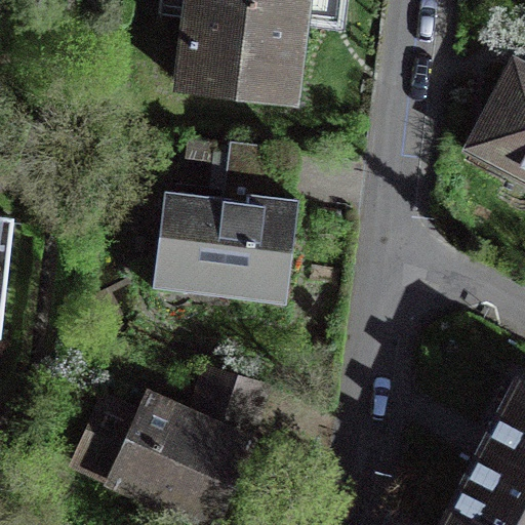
[(193,0),(183,84),(290,97),(301,0),(193,0)]
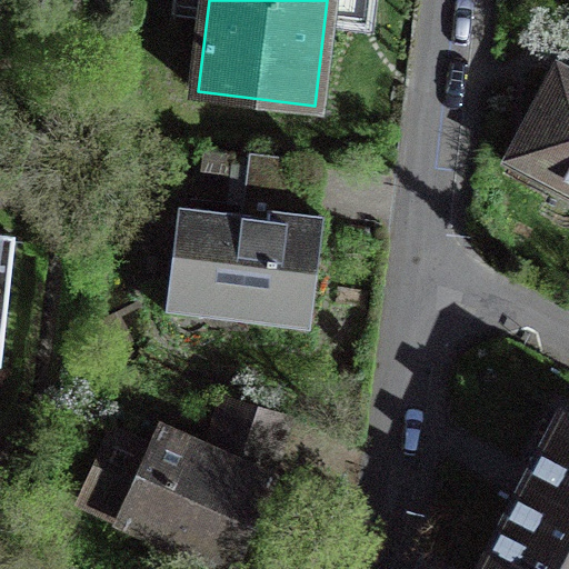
[(568,80),(560,76),(519,155),(568,180),(568,80)]
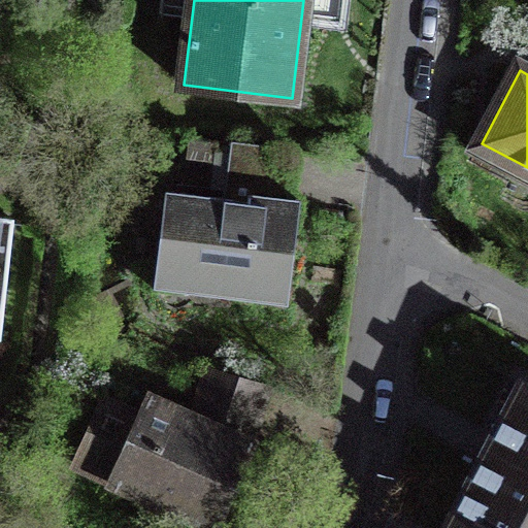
[(165,191),(154,288),(288,304),(300,200),(260,195),(261,186),(262,177),(286,179),(289,150),(232,142),(226,191),(223,191),(222,198),(165,191)]
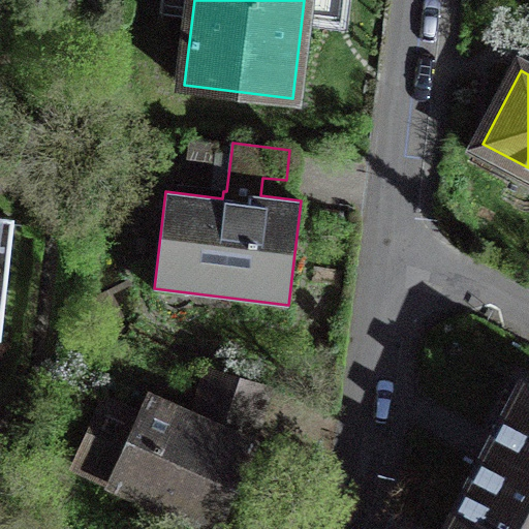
[(0,217),(0,325),(12,218),(0,217)]
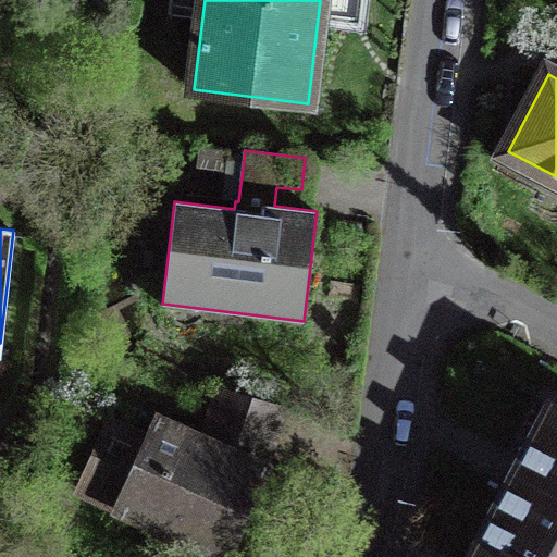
[(111,423),(82,490),(223,553),(260,468),(244,460),(248,447),(252,433),(270,438),(281,407),(222,390),(212,421),(221,424),(213,447),(159,423),(151,442),(111,423)]
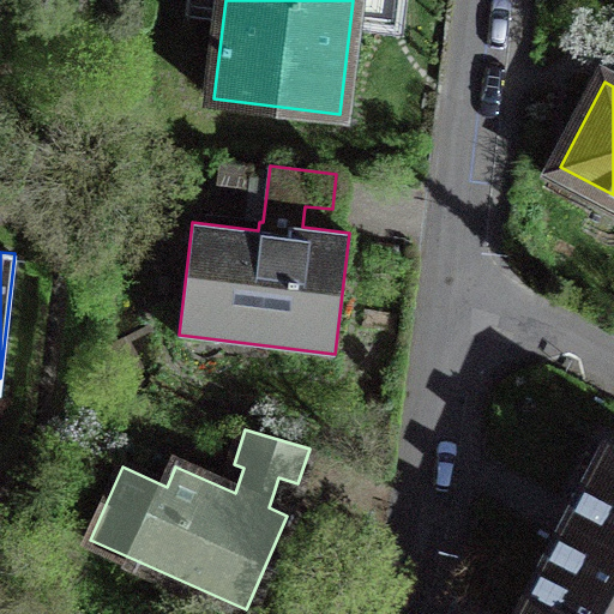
[(567,519),(528,595),(529,595),(565,613),(613,613),(613,446),(607,443),(567,519)]
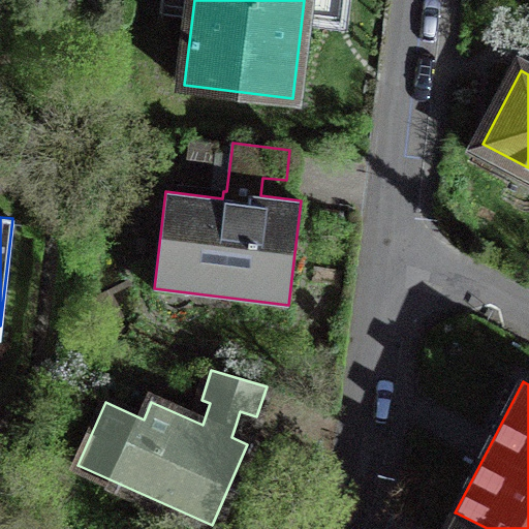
[(487,528),(456,512),(447,528),(487,528)]
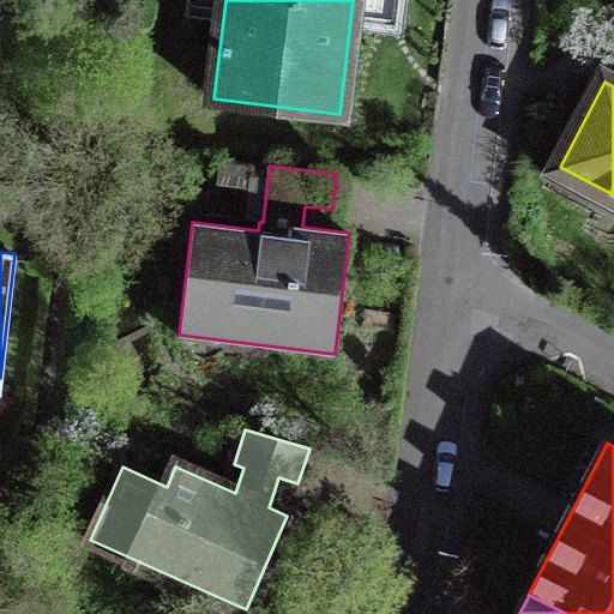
All buildings are outlined.
